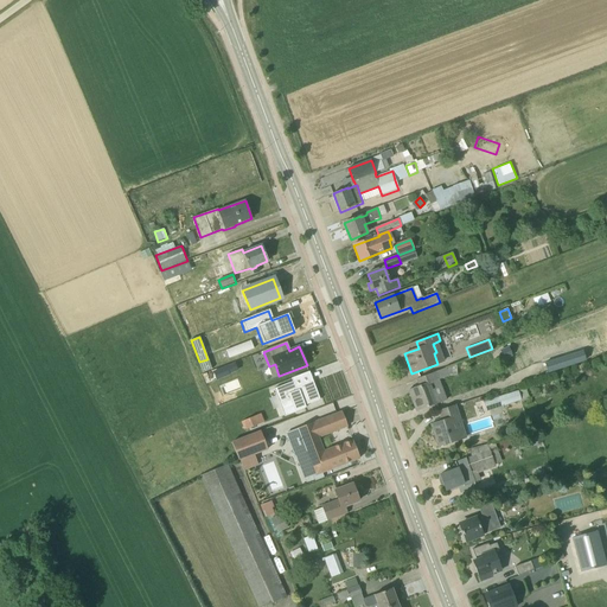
[(509,346),(499,350),(504,359),(512,357),(509,346)]
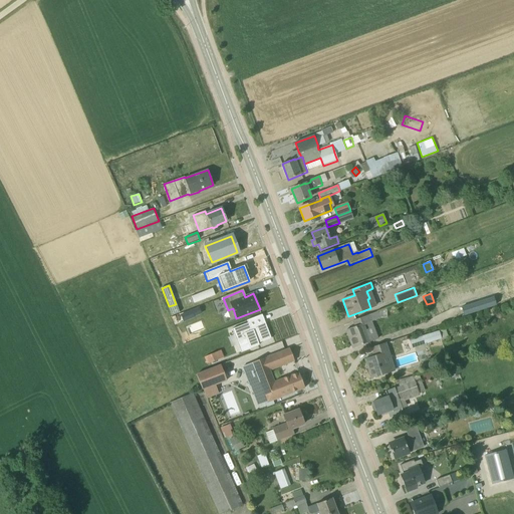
[(493,296),(461,306),(464,315),(496,305),(493,296)]
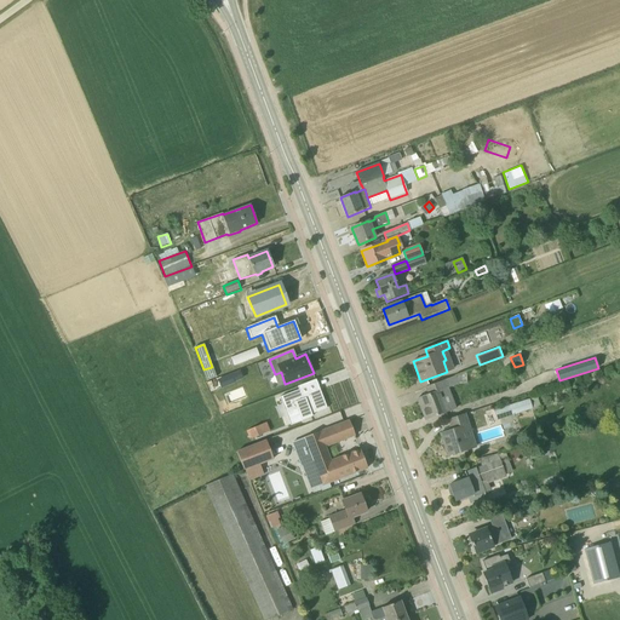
[(466,372),(455,377),(458,384),(466,384),(466,372)]
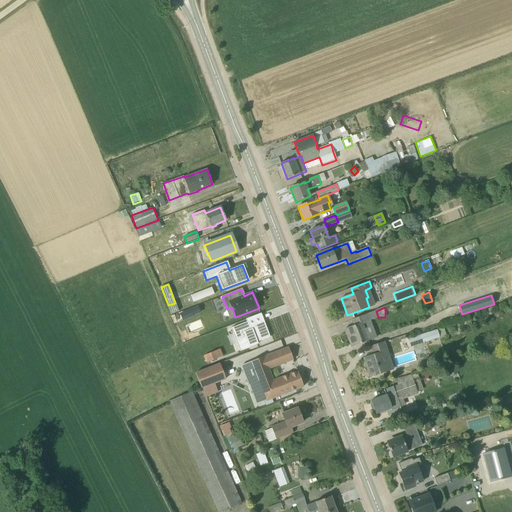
[(378,317),(376,311),(351,320),(354,326),(344,330),(351,346),(360,343),(360,344),(369,341),(362,323),(378,317)]
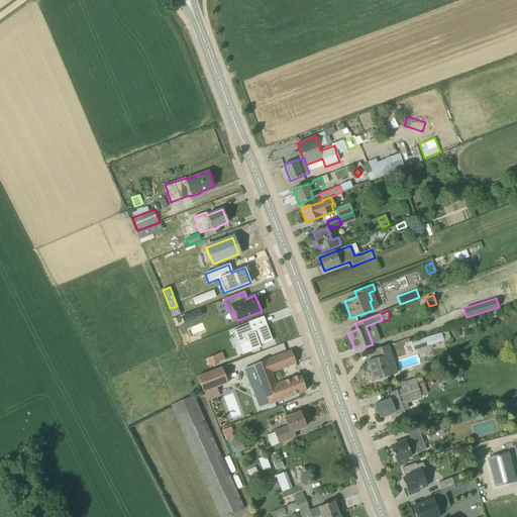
[(271,341),(265,325),(251,330),(249,325),(234,331),(241,348),(248,345),(250,351),(260,347),(260,345),(271,341)]
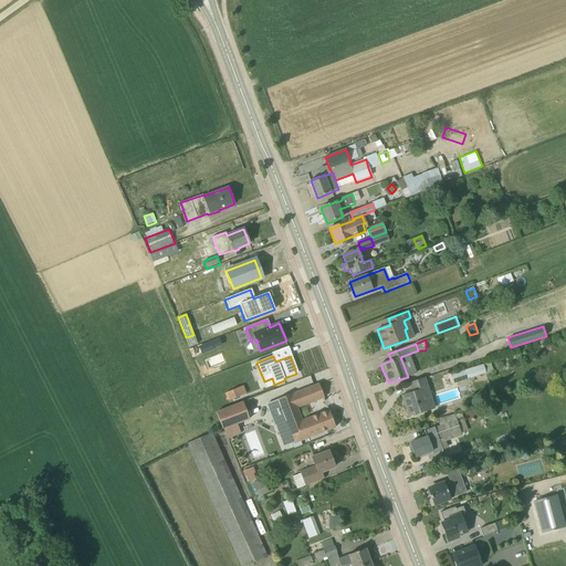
[(483,364),(450,375),(453,385),(486,374),(483,364)]
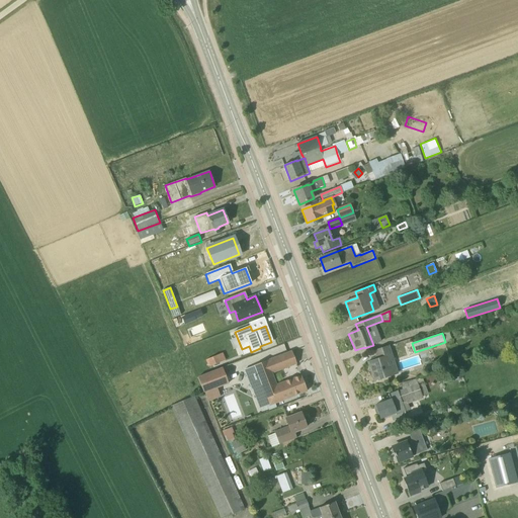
[(374,351),(376,357),(377,359),(367,362),(373,381),(391,376),(386,362),(394,360),(389,346),(374,351)]
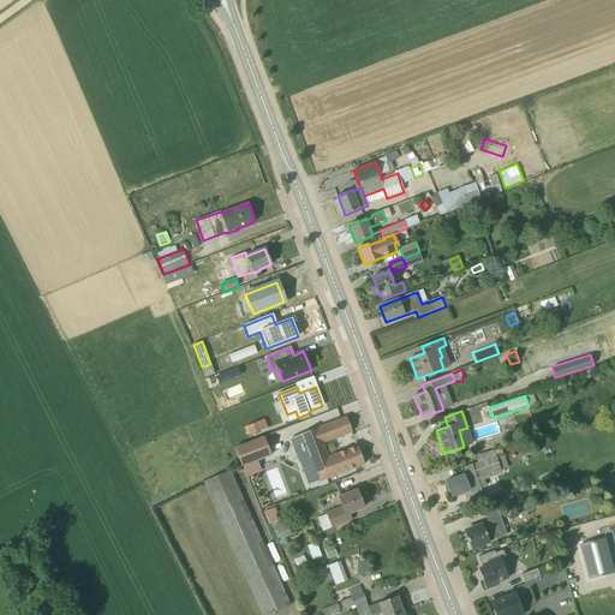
[(315,477),(338,469),(368,457),(362,442),(332,454),(327,440),(357,428),(352,417),(306,435),(306,436),(299,439),(315,477)]
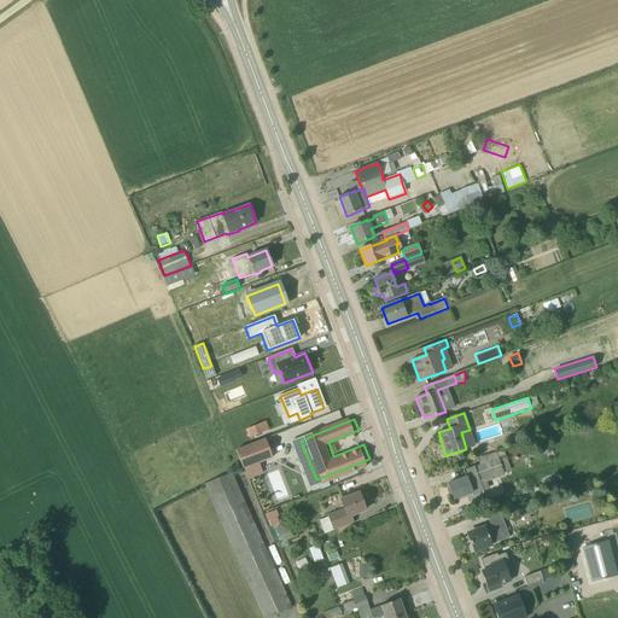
[(249,439),(257,436),(269,430),(266,421),(245,430),(249,439)]
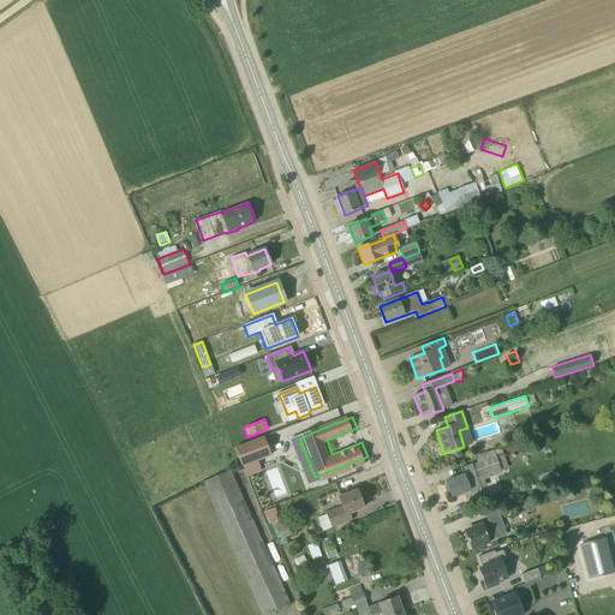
[(263,439),(236,449),(242,466),(258,460),(270,455),(263,439)]
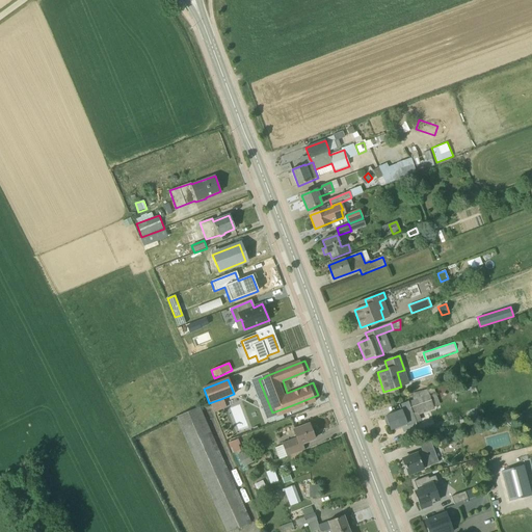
[(502,384),(490,386),(493,397),(511,394),(510,388),(502,389),(502,384)]
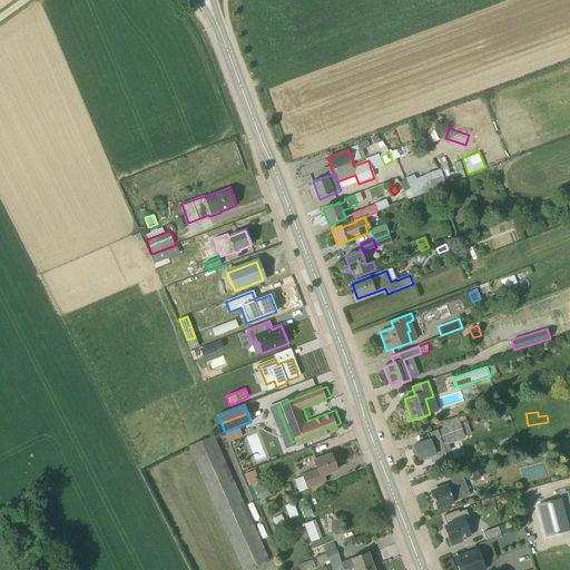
[(441,444),(448,442),(448,443),(471,434),(464,416),(458,418),(440,422),(443,429),(438,431),(438,430),(426,434),(430,440),(413,446),(419,461),(435,454),(435,457),(444,453),(441,444)]
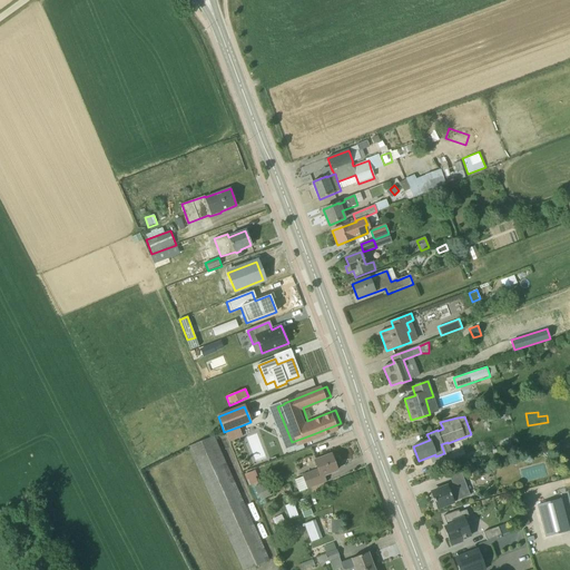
[(247,569),(269,561),(214,438),(214,436),(188,448),(242,569),(247,569)]
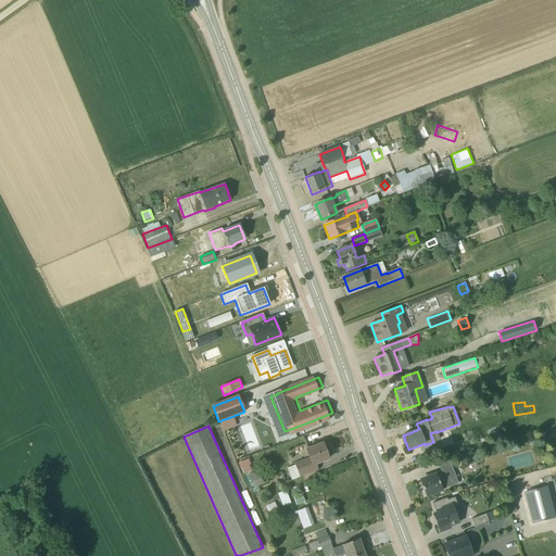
[(294,464),(295,465),(287,468),(291,480),(300,478),(313,472),(311,466),(329,459),(323,444),(307,450),(310,457),(294,464)]
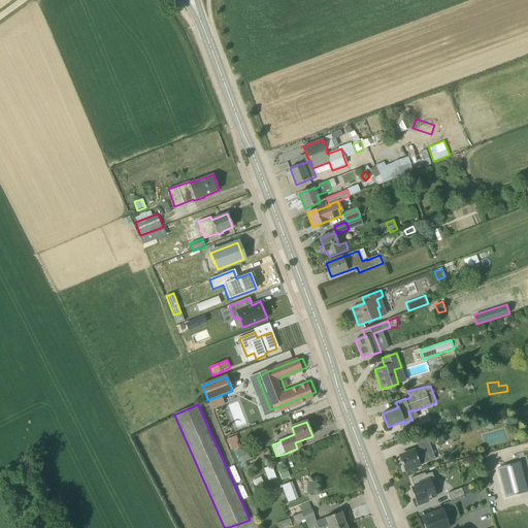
[(416,438),(418,444),(420,450),(399,457),(404,470),(435,459),(426,434),(416,438)]
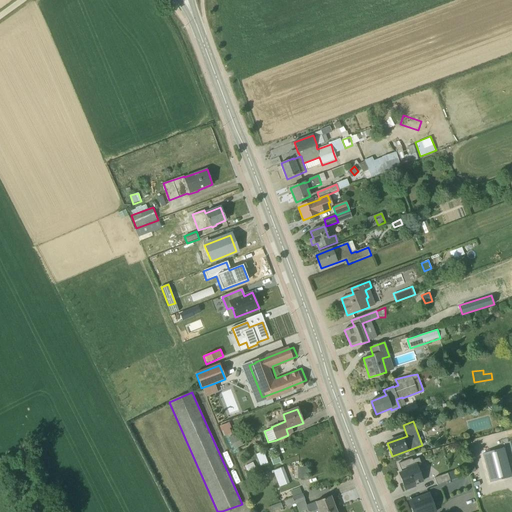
[(219,426),(225,435),(231,432),(226,422),(219,426)]
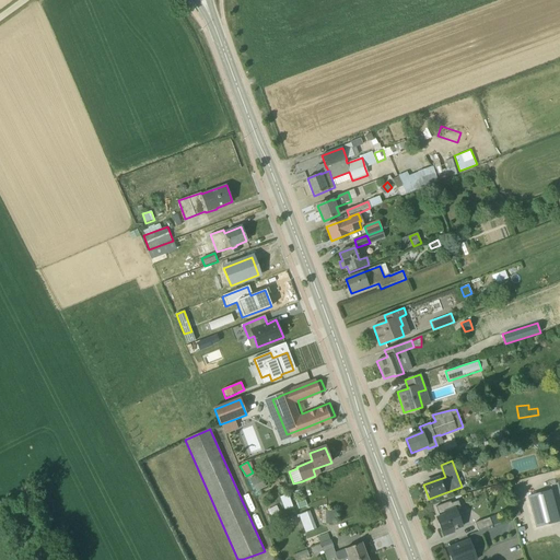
[(256,492),(266,488),(260,476),(251,480),(256,492)]
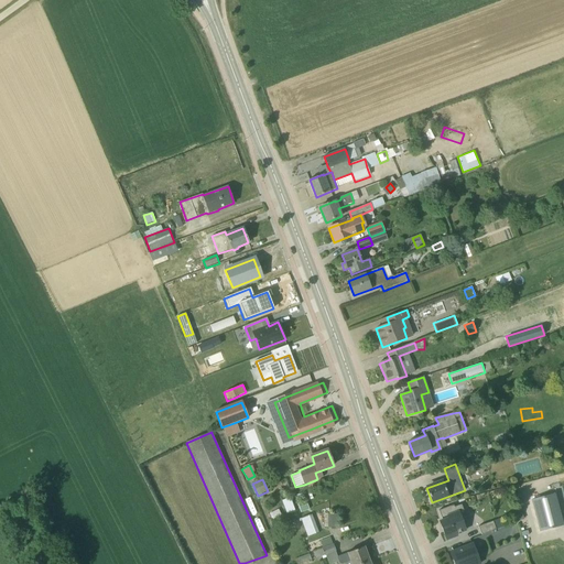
[(563,525),(554,494),(532,499),(541,532),(563,525)]
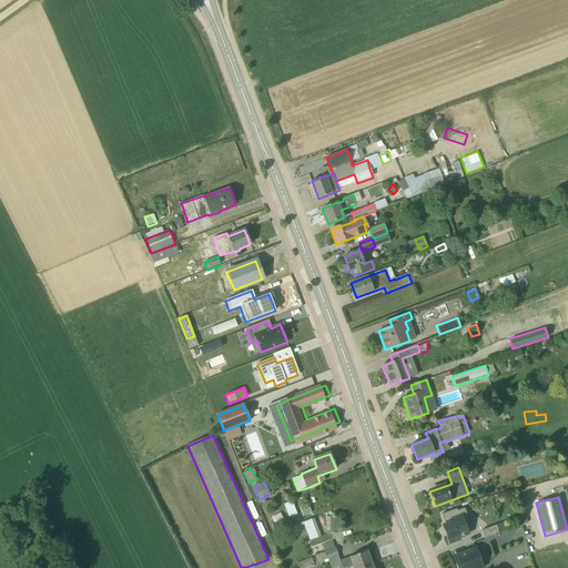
[(293,501),(284,505),(288,517),(297,514),(293,501)]
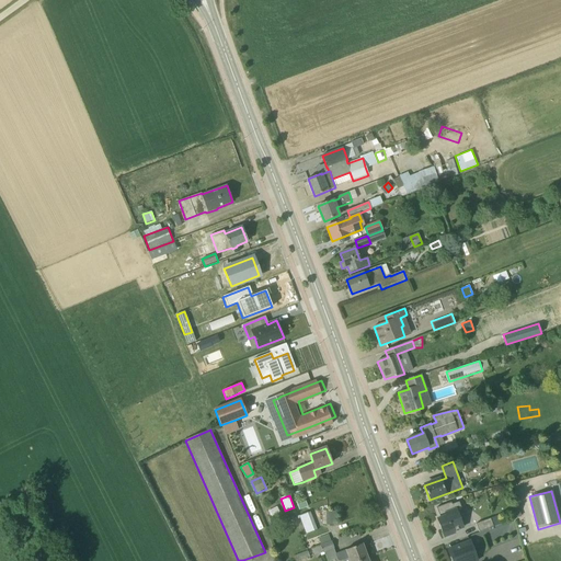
[(305,499),(297,501),(299,510),(308,506),(305,499)]
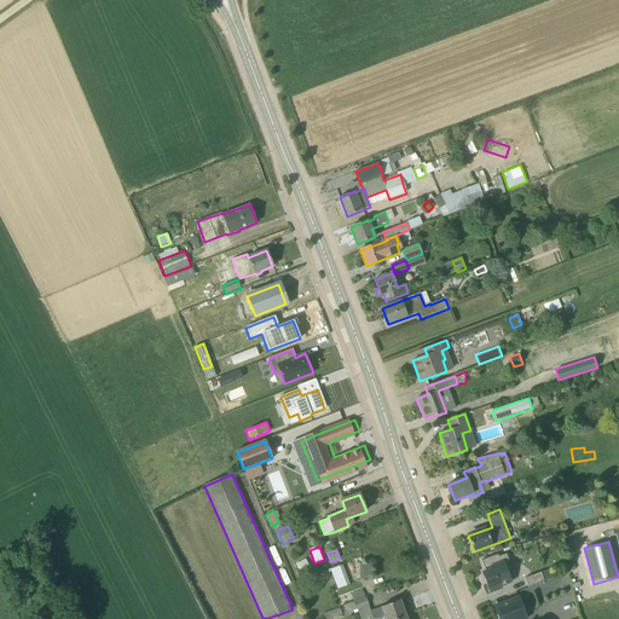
[(503,562),(509,560),(507,554),(498,556),(498,555),(481,561),(486,571),(482,572),(490,593),(502,589),(501,586),(510,583),(503,562)]
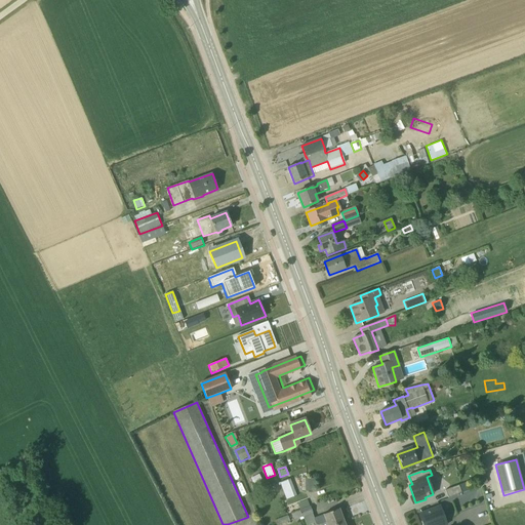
[(475,480),(478,487),(488,484),(486,476),(475,480)]
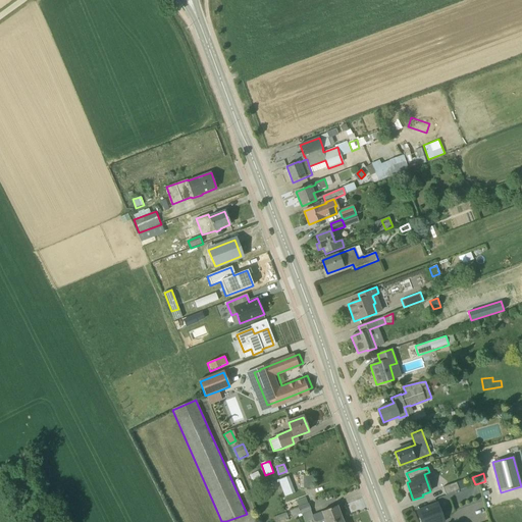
[(289,476),(278,480),(284,498),(295,493),(289,476)]
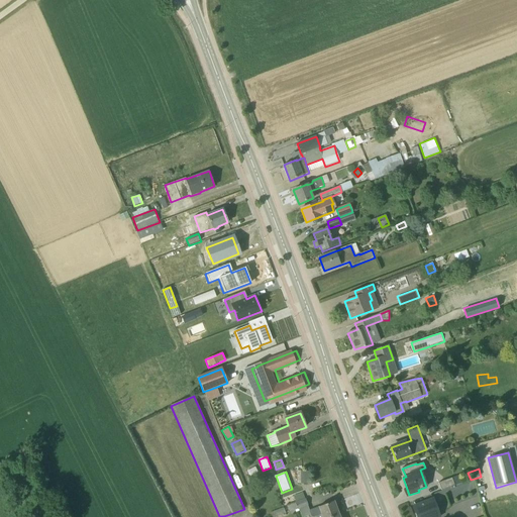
[(454,486),(451,478),(438,483),(441,491),(454,486)]
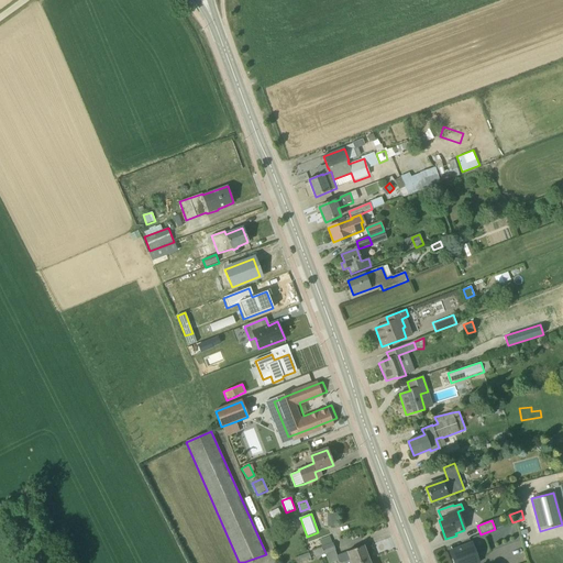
[(344,562),(362,562),(370,561),(363,545),(337,555),(332,544),(312,551),(316,559),(322,555),(323,558),(326,556),(328,562),(332,562),(339,561),(340,562),(342,562),(344,562)]
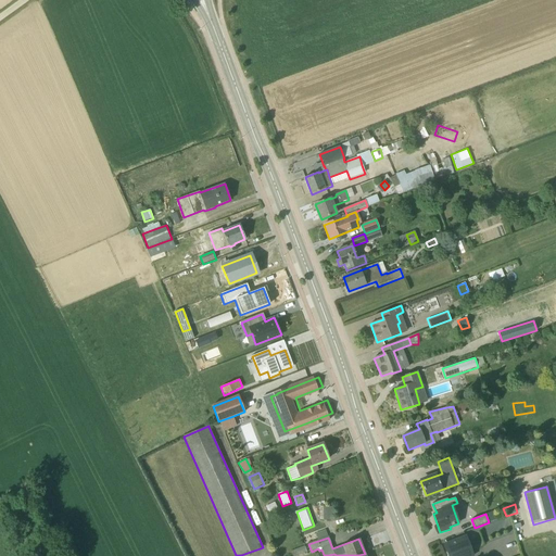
[(449,555),(470,555),(472,555),(466,538),(445,545),(449,555)]
